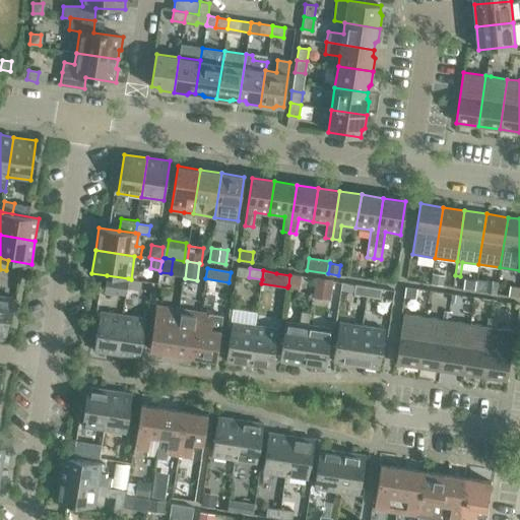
[(431,283),(442,285),(444,276),(433,274),(431,283)]
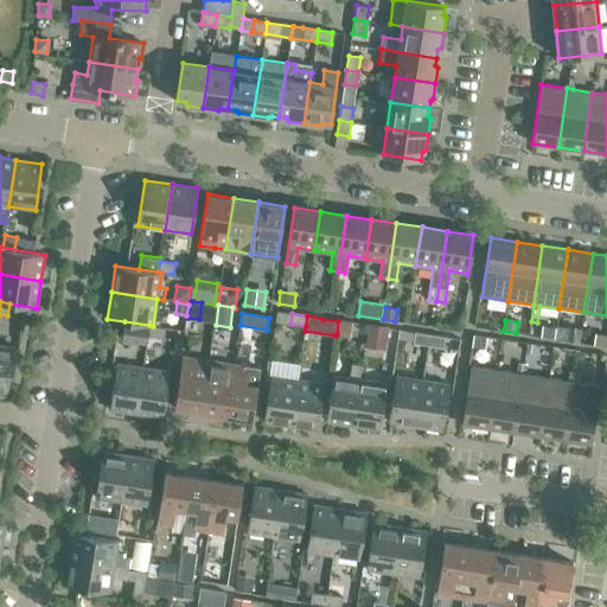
[(147,343),(148,337),(149,325),(125,321),(121,339),(147,343)]
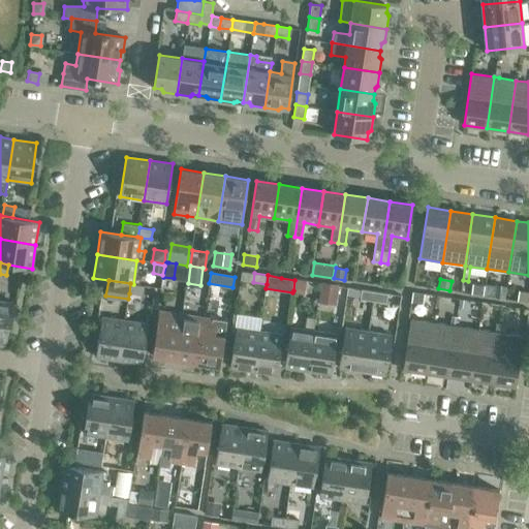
[(305,281),(294,280),(293,290),(303,292),(305,281)]
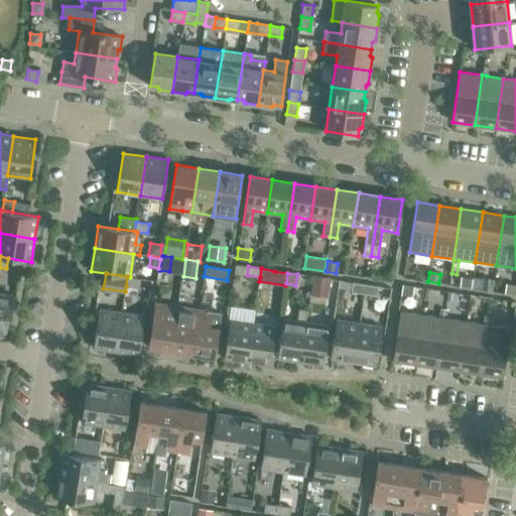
[(140,278),(130,277),(127,276),(126,286),(139,288),(140,278)]
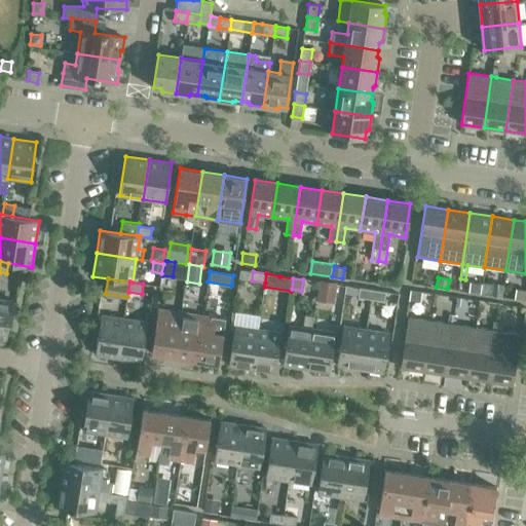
[(334,304),(337,285),(320,282),(316,301),(334,304)]
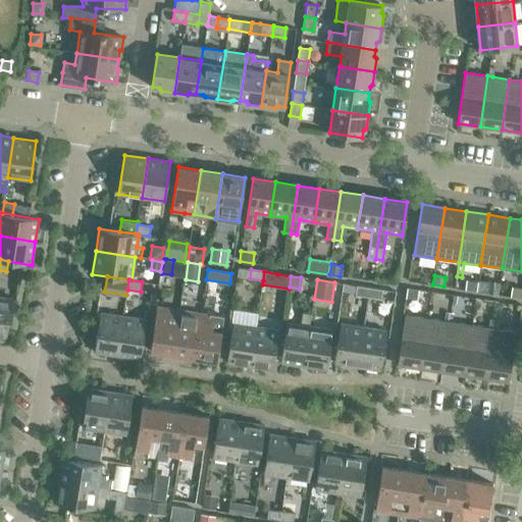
[(465,290),(476,291),(477,281),(466,280),(465,290)]
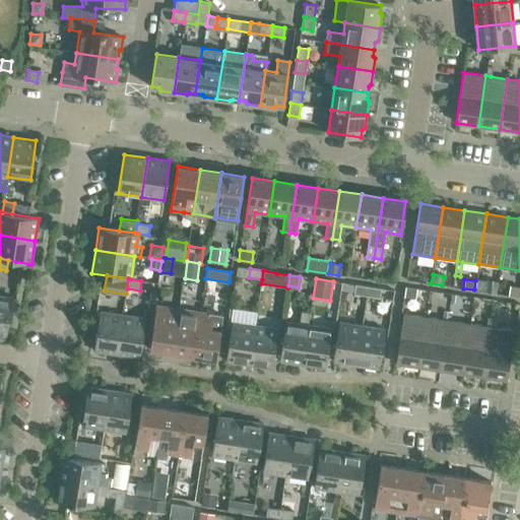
[(488,282),(486,291),(497,294),(498,284),(488,282)]
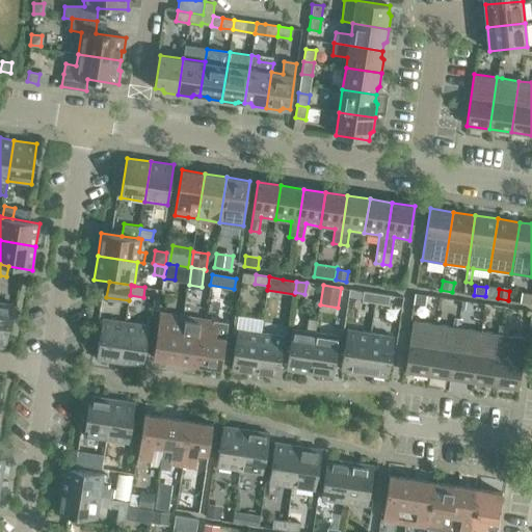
[(375,302),(376,293),(364,291),(363,300),(375,302)]
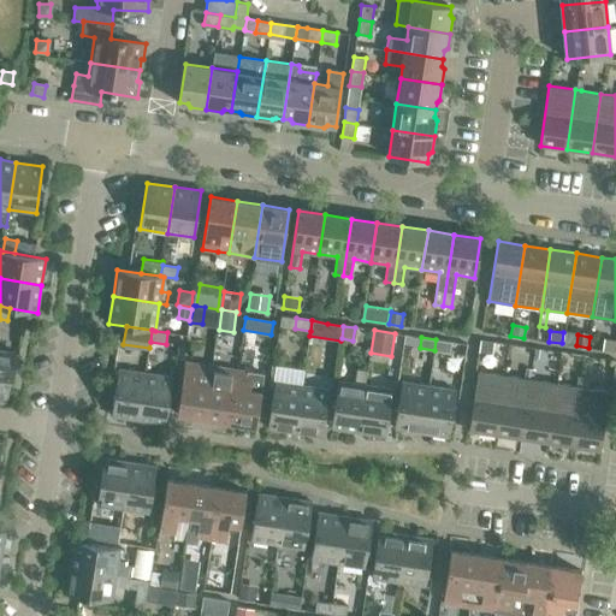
[(436,339),(434,350),(450,353),(451,342),(436,339)]
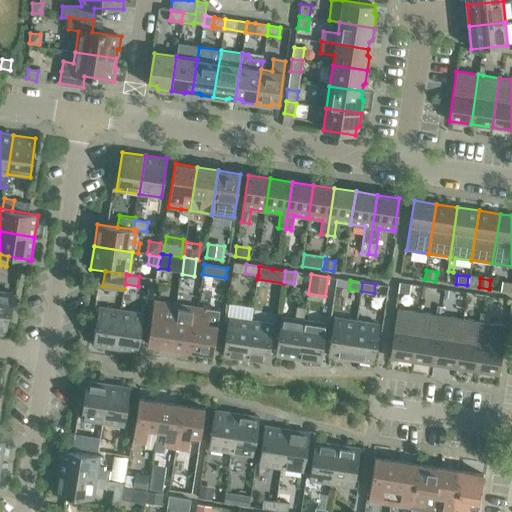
[(511,292),(511,282),(503,282),(501,291),(511,292)]
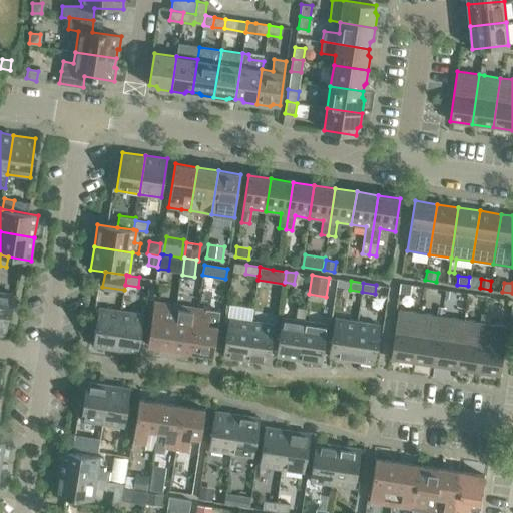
[(410,294),(411,285),(400,284),(399,292),(410,294)]
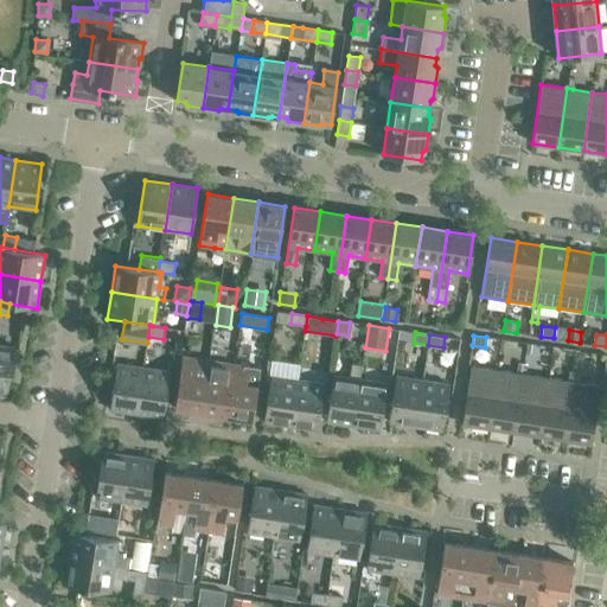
[(14,347),(0,345),(0,393),(7,394),(14,347)]
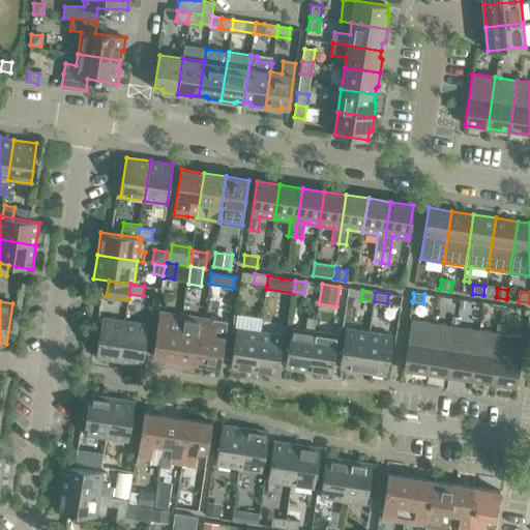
[(152,356),(175,359),(182,315),(159,311),(152,356)]
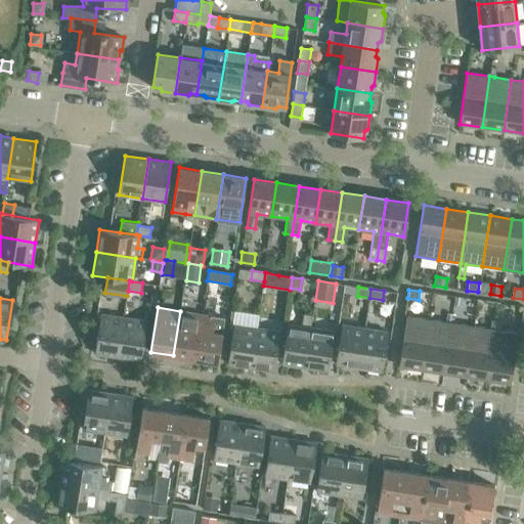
[(202,314),(180,311),(173,355),(195,358),(202,314)]
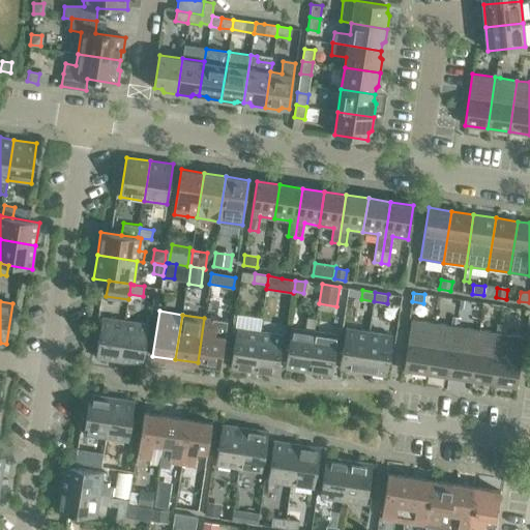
[(119,361),(125,321),(101,317),(95,357),(119,361)]
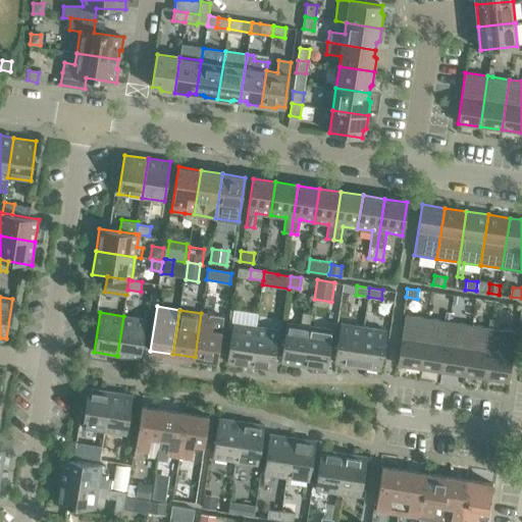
[(304,366),(310,326),(312,314),(303,312),(301,325),(286,323),(280,362),(304,366)]
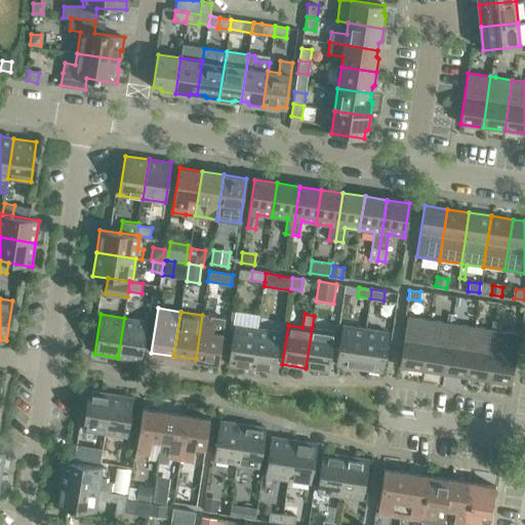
[(226,319),(215,317),(202,315),(196,359),(218,363),(226,319)]
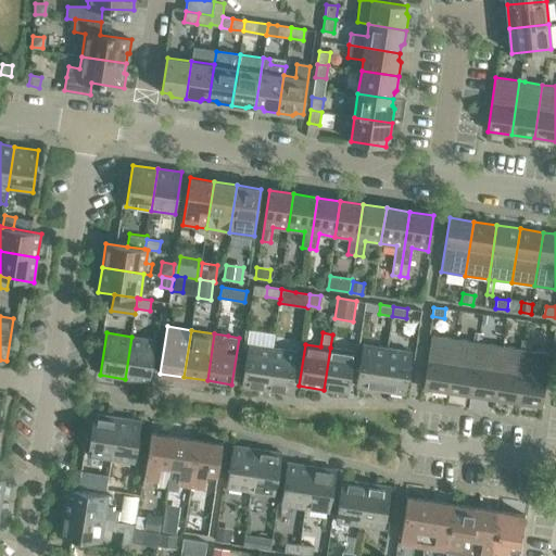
[(447,392),(455,339),(431,335),(424,389),(447,392)]
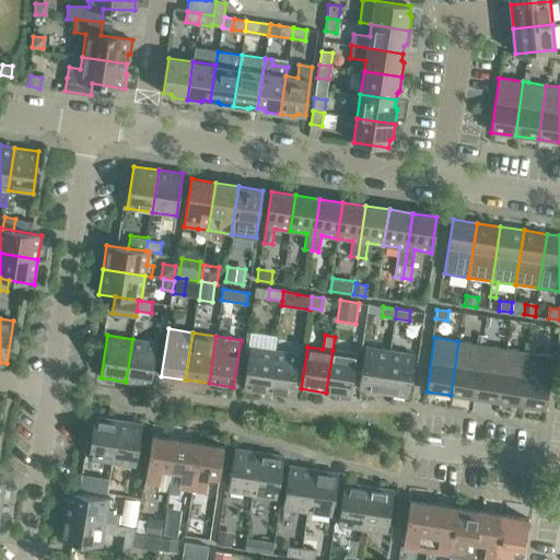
[(156,342),(132,339),(126,382),(150,385),(156,342)]
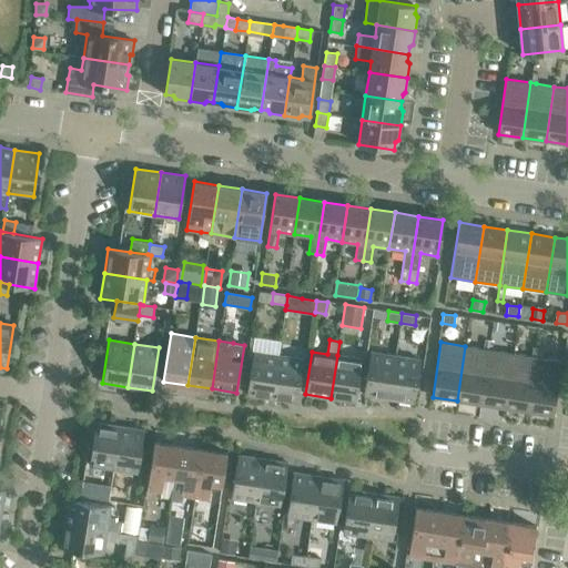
[(480,405),(489,350),(465,346),(457,401),(480,405)]
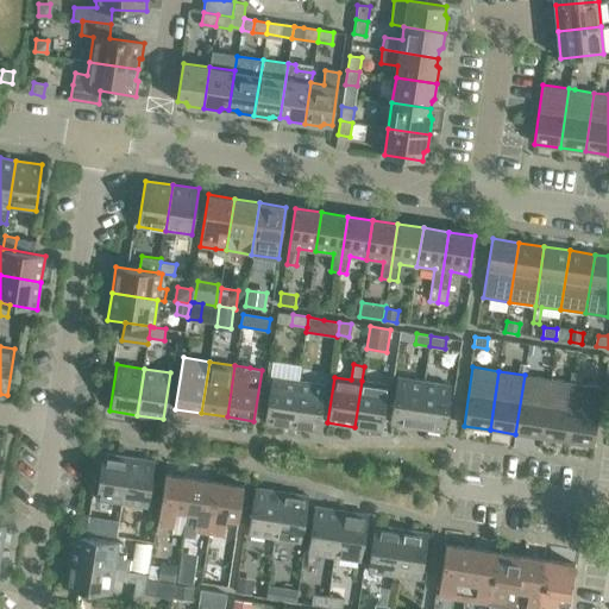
[(515,434),(541,438),(550,378),(525,375),(515,434)]
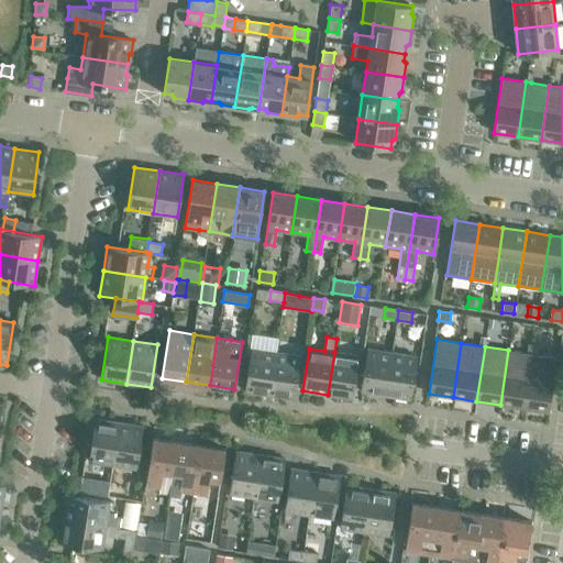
[(244,390),(269,395),(276,352),(251,349),(244,390)]
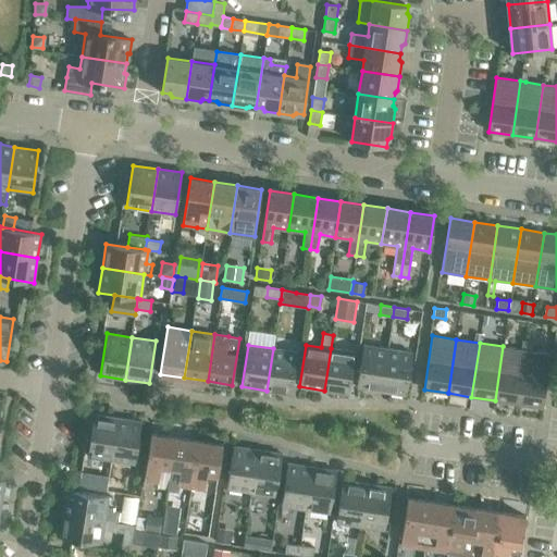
[(381,391),(387,349),(363,345),(357,387),(381,391)]
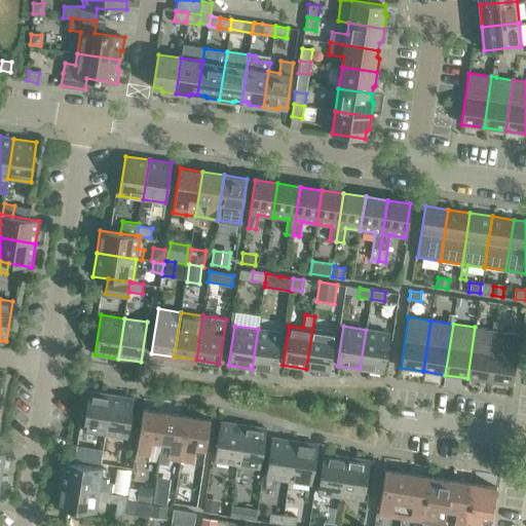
[(467,378),(489,381),(497,330),(492,330),(475,327),(467,378)]
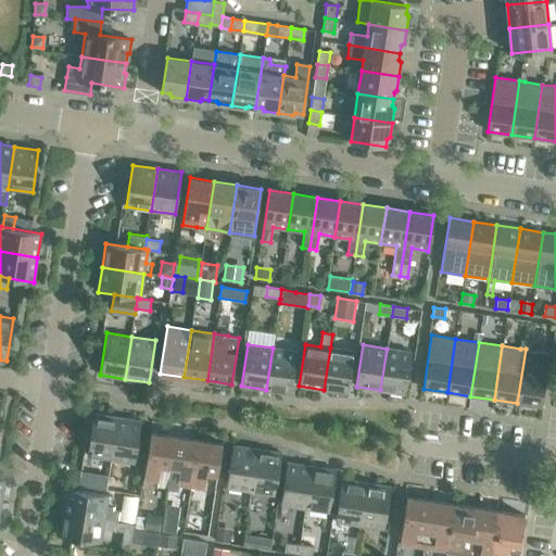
[(273,348),(266,390),(290,393),(297,351),(273,348)]
